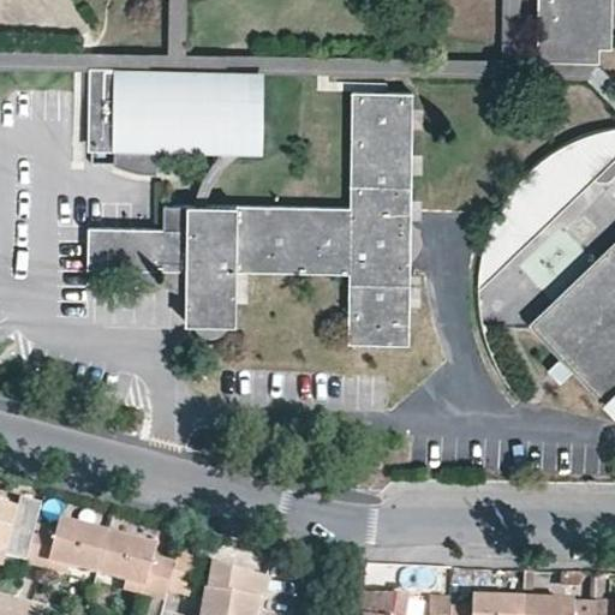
[(609,0),(541,0),(541,60),(596,61),(597,47),(609,47),(609,0)]
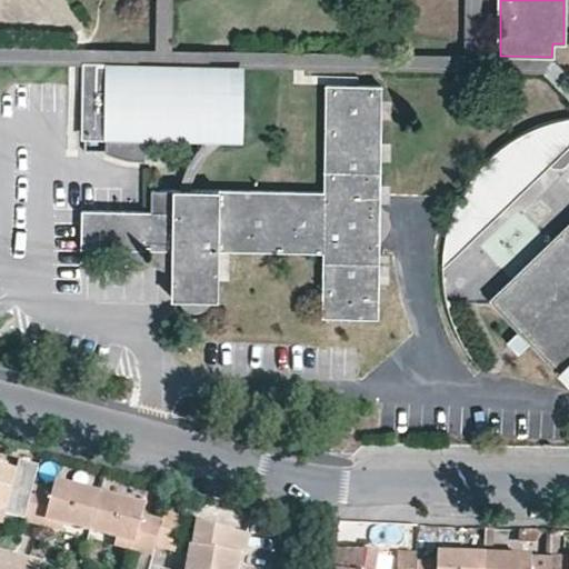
[(209,69),(89,66),(87,136),(106,136),(106,150),(107,151),(121,157),(135,159),(145,159),(146,137),(208,139),(209,69)]
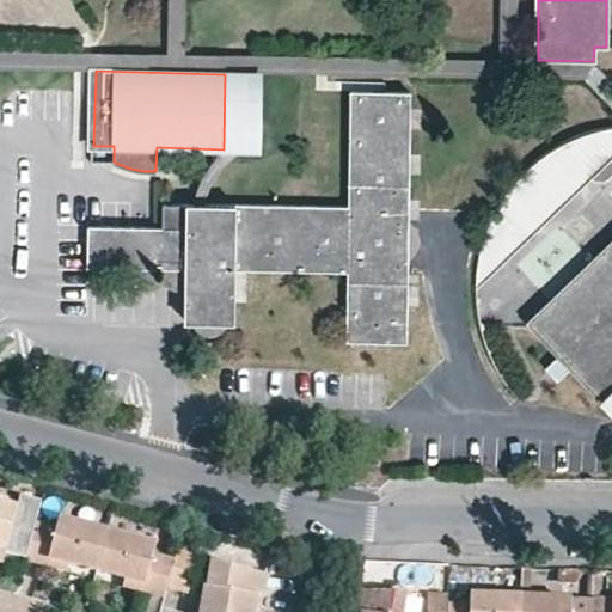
[(261,151),(263,75),(225,74),(224,150),(261,151)]
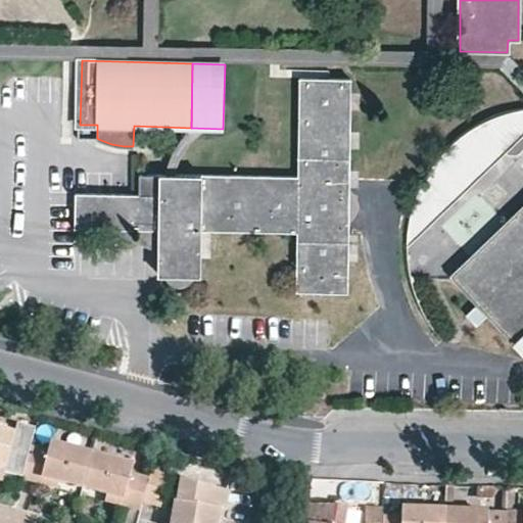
[(346,290),(350,79),(300,78),(299,177),(139,175),(139,178),(139,195),(77,194),(76,227),(159,229),(159,273),(200,274),(200,258),(200,229),(211,229),(298,231),(297,290),(346,290)]
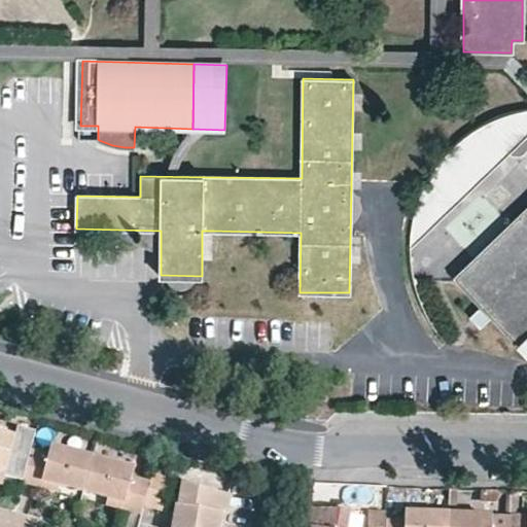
[(412,248),(508,154),(507,152),(505,148),(504,148),(504,142),(504,141),(505,136),(511,131),(521,129),(526,132),(526,107),(517,109),(502,113),(473,127),(465,133),(448,148),(441,155),(427,176),(417,203),(414,213),(412,230),(412,248)]
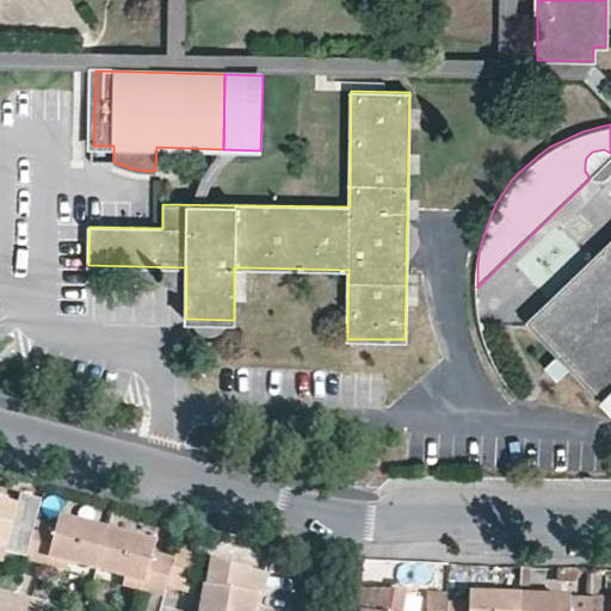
[(610,179),(610,153),(604,149),(592,152),(586,158),(585,164),(585,165),(585,172),(586,172),(588,177),(590,179),(596,183),(600,183),(609,181),(610,179)]
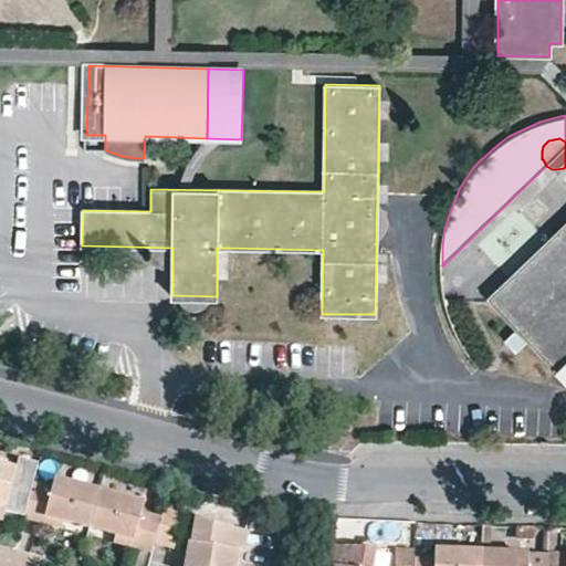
[(565,229),(490,303),(516,329),(527,342),(553,368),(565,354),(565,229)]
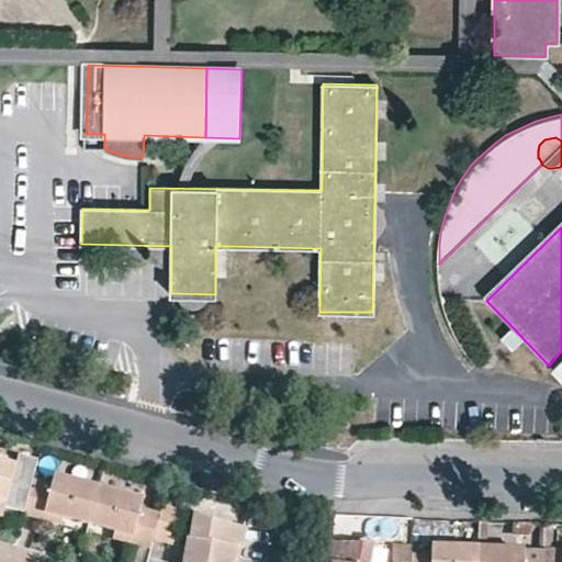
[(227,278),(227,246),(215,246),(215,278),(227,278)]
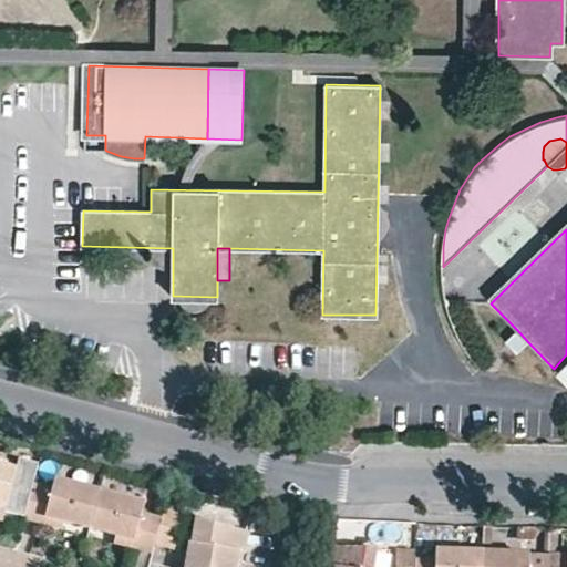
[(528,342),(517,330),(506,341),(519,352),(528,342)]
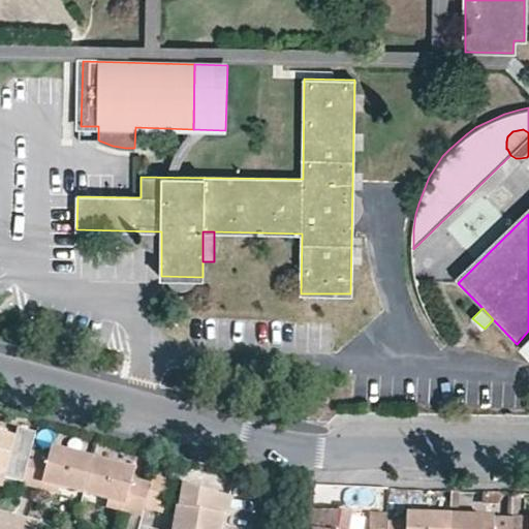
[(0,471),(5,473),(2,486),(19,489),(20,481),(28,453),(33,432),(18,428),(14,440),(0,436),(0,471)]
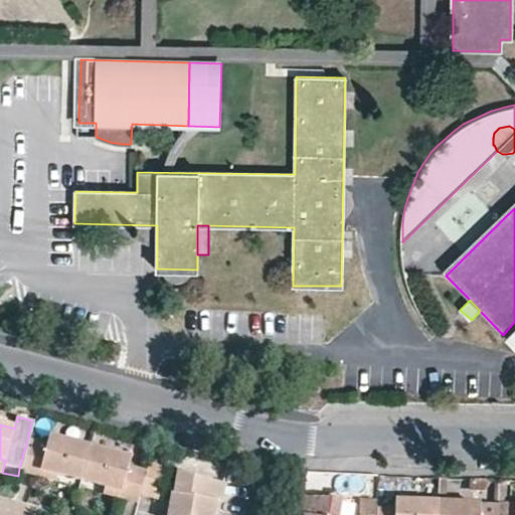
[(27,441),(19,469),(38,475),(40,469),(47,471),(80,479),(89,447),(48,437),(46,446),(27,441)]
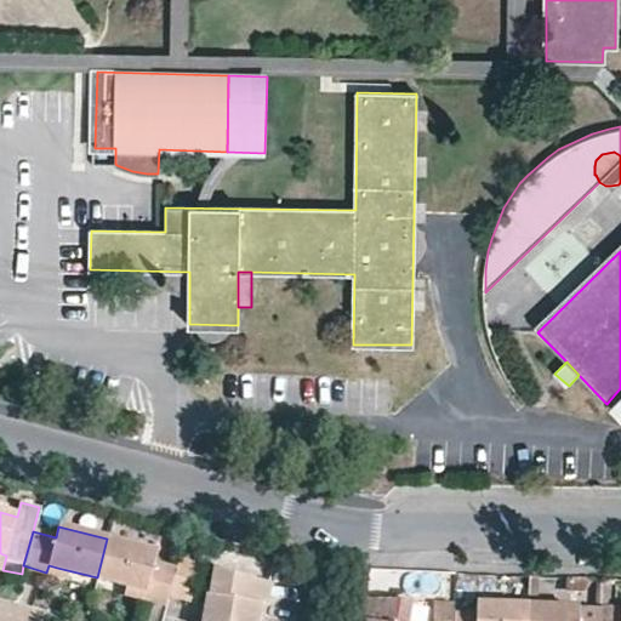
[(107,539),(97,577),(137,588),(146,591),(143,597),(166,603),(169,594),(176,568),(153,562),(154,551),(107,539)]
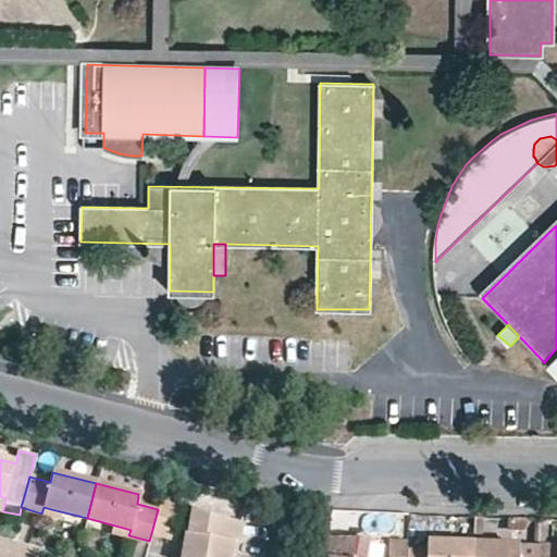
[(178,505),(160,500),(158,509),(151,533),(171,537),(178,505)]
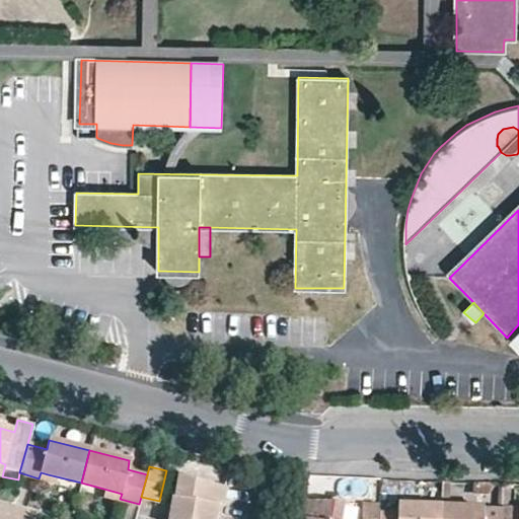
[(173,498),(169,518),(210,518),(213,505),(218,502),(221,499),(222,495),(223,493),(223,486),(220,480),(179,473),(175,499),(173,498)]
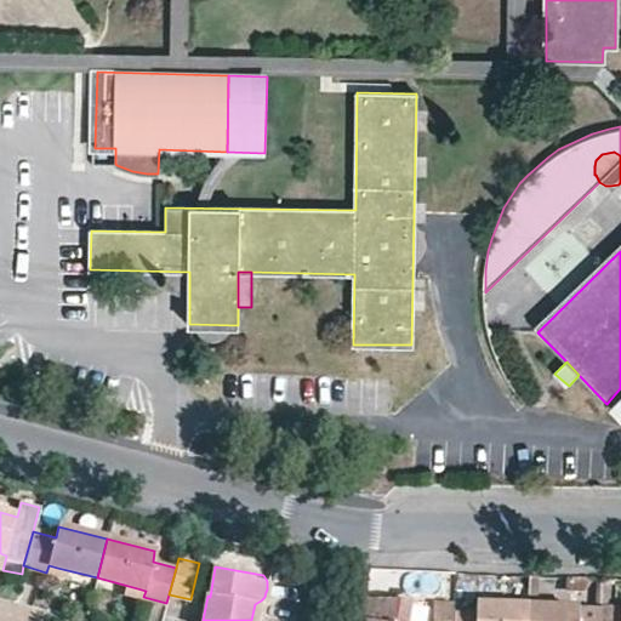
[(592,598),(593,581),(565,579),(564,596),(592,598)]
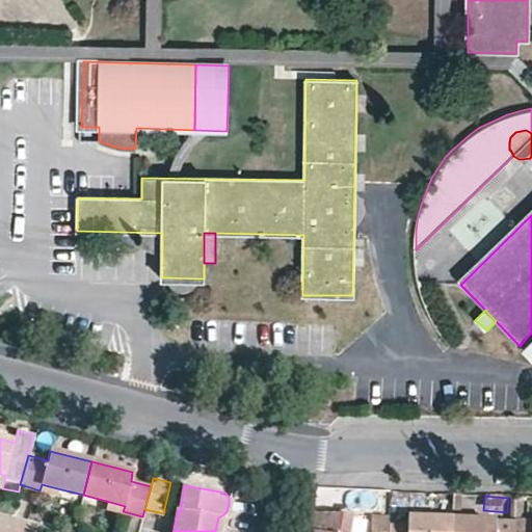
[(215,531),(223,531),(229,507),(228,507),(227,511),(223,514),(218,517),(215,531)]
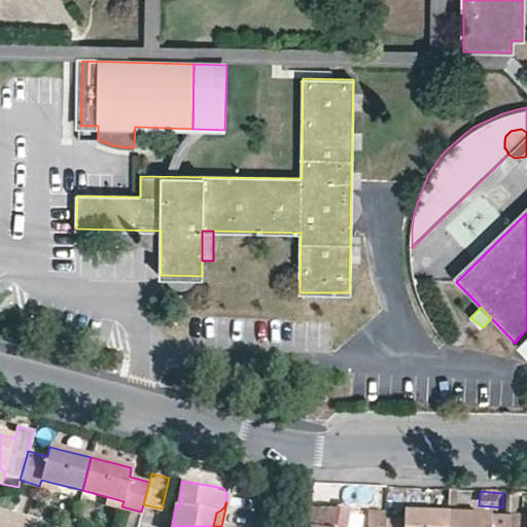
[(347,526),(349,517),(310,508),(306,526),(347,526)]
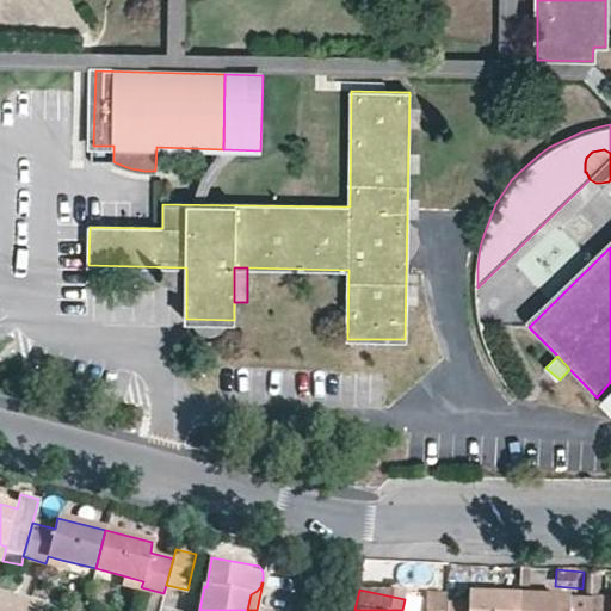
[(446,602),(445,610),(517,610),(518,596),(468,593),(468,603),(446,602)]
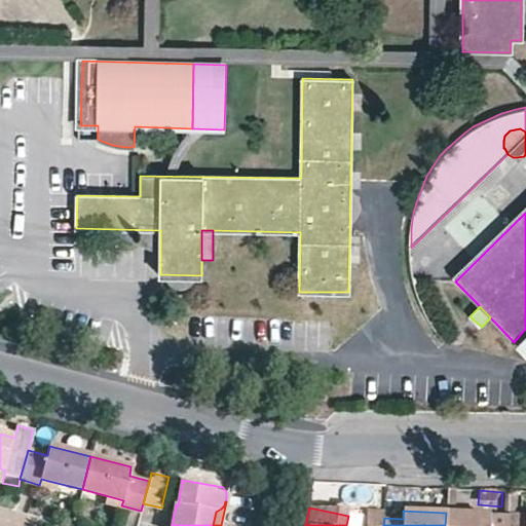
[(446,513),(445,525),(508,525),(509,515),(446,513)]
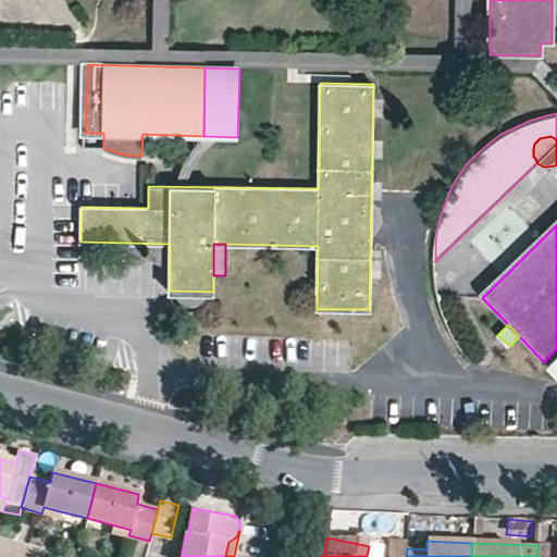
[(387,556),(406,556),(407,548),(407,545),(388,544),(387,556)]
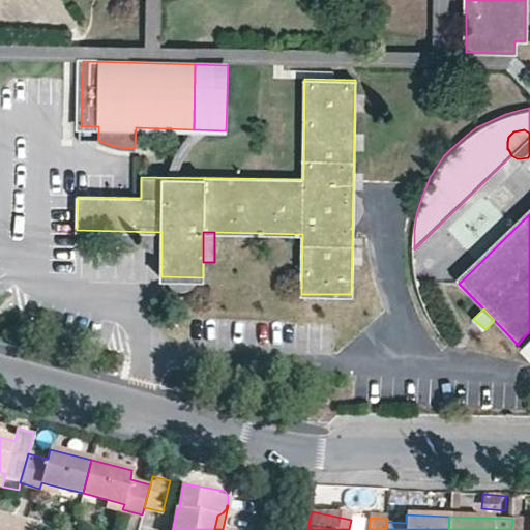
[(511,529),(529,529),(529,519),(512,519),(511,529)]
